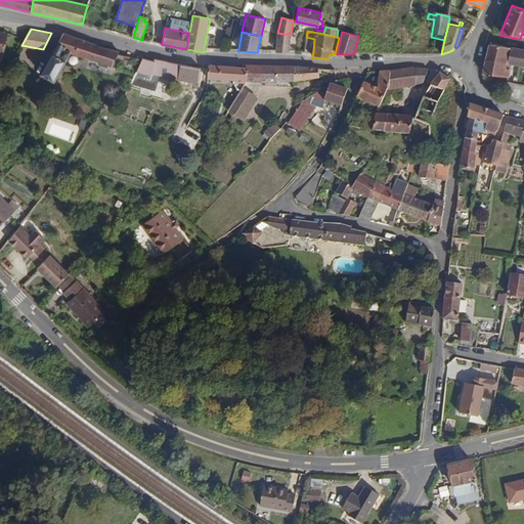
[(113,69),(119,54),(120,52),(97,46),(98,45),(63,33),(60,37),(40,73),(54,81),(70,54),(113,69)]
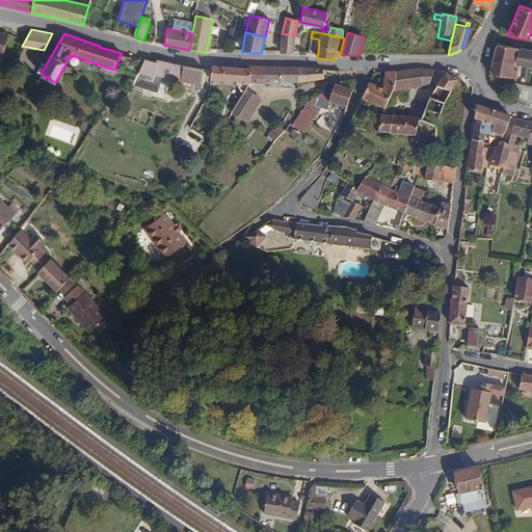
[(295,35),(282,33),(281,51),(281,53),(295,53),(295,52),(295,35)]
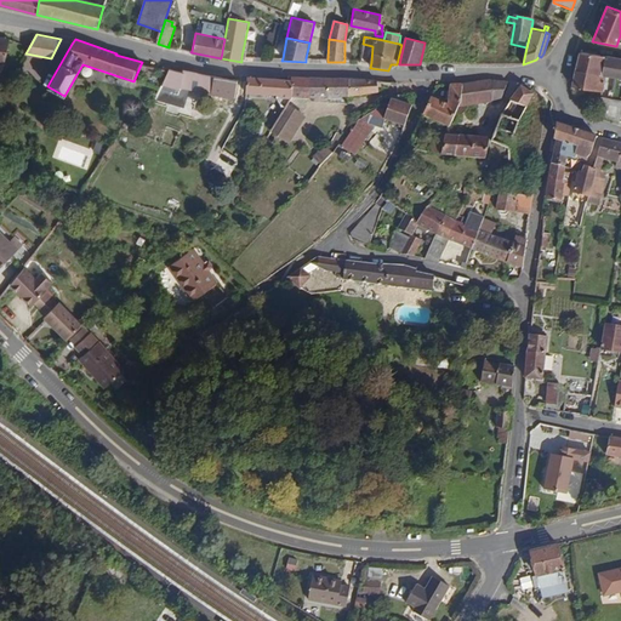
[(620,60),(580,53),(573,89),(597,92),(599,92),(602,79),(613,81),(608,103),(620,104),(620,60)]
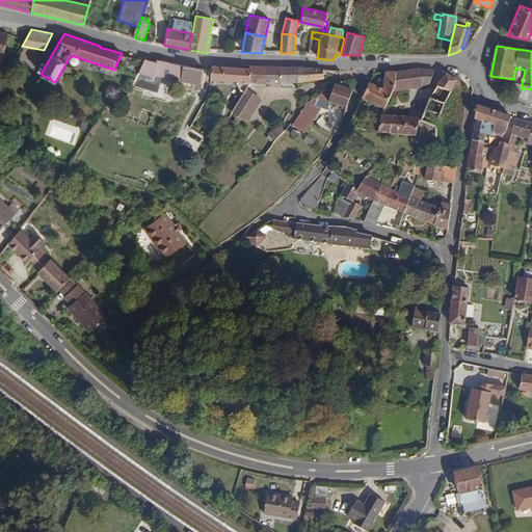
[(155,74),(158,60),(144,57),(143,60),(138,70),(155,74)]
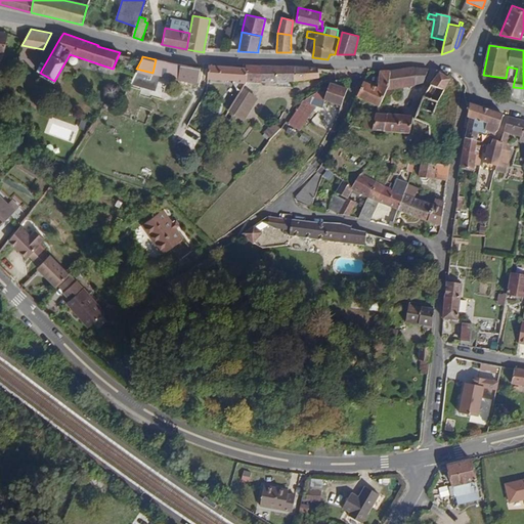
[(198,83),(202,67),(160,58),(157,72),(178,76),(178,78),(198,83)]
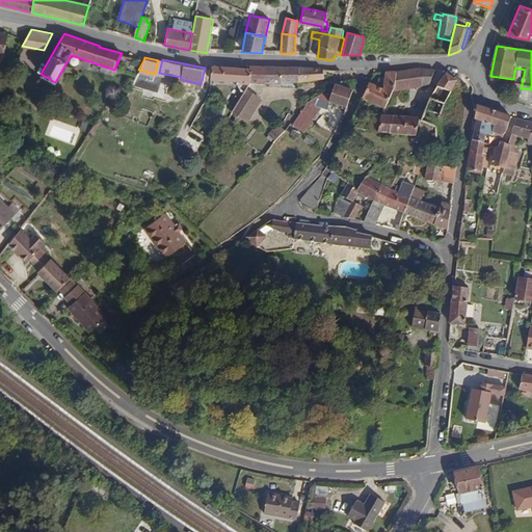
[(324,79),(323,69),(299,68),(250,65),(250,69),(250,83),(271,84),(296,84),(298,82),(306,81),(324,79)]
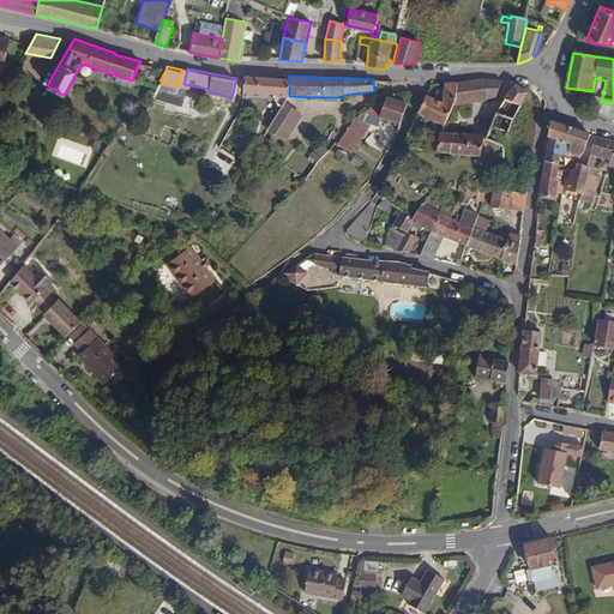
[(289,96),(289,79),(247,77),(245,78),(244,95),(274,96),(282,107),(284,103),(289,96)]
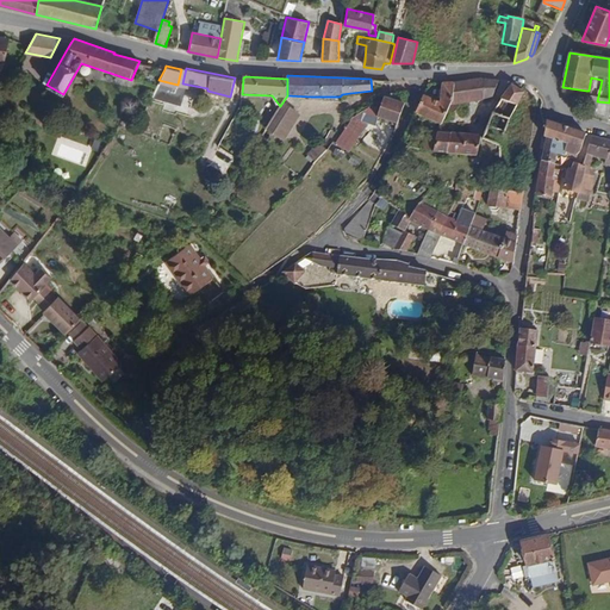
[(609,110),(609,103),(597,101),(602,80),(591,78),(589,91),(586,91),(583,116),(608,123),(609,120),(609,117),(609,110)]
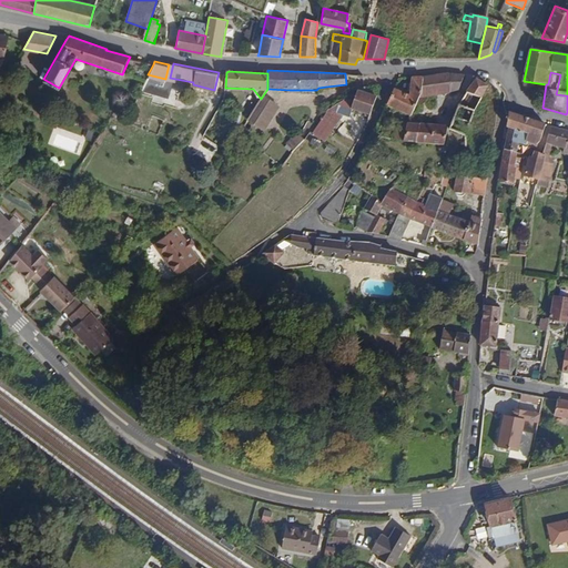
[(450,90),(449,73),(435,74),(435,92),(450,90)]
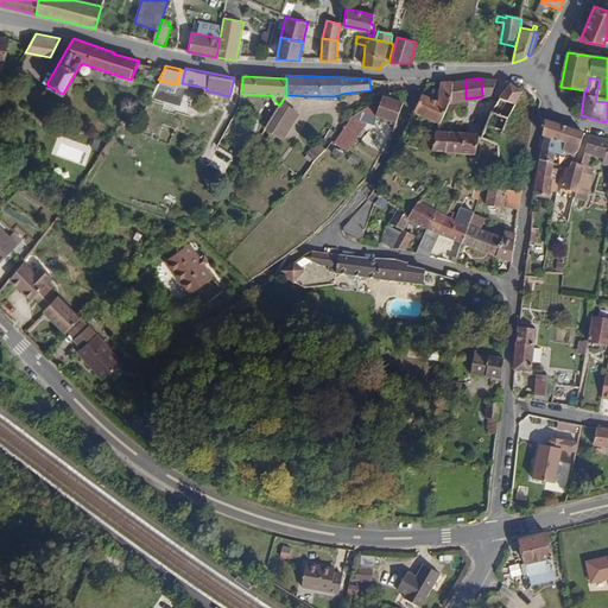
[(493,94),(496,81),(481,78),(482,96),(493,94)]
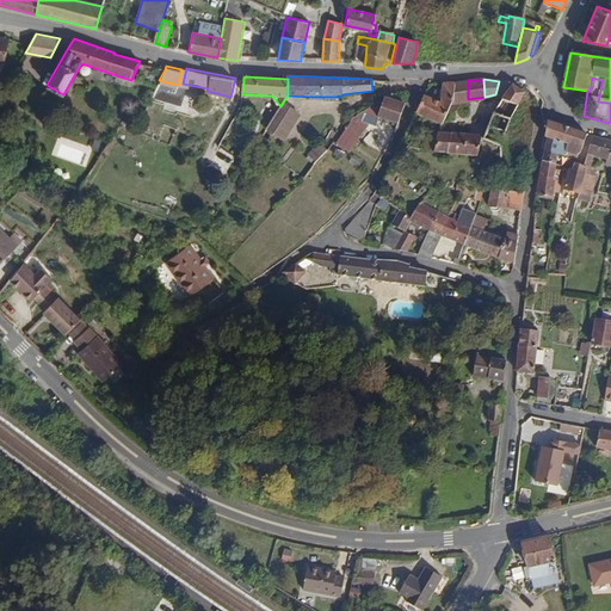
[(468,99),(468,80),(451,81),(454,96),(443,116),(446,116),(449,111),(455,111),(457,102),(468,99)]
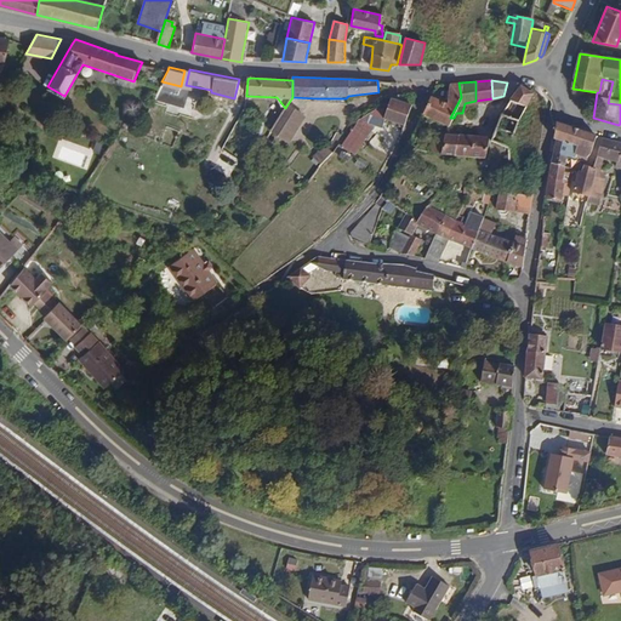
[(450,118),(461,97),(459,83),(450,84),(450,98),(432,92),(422,113),(443,121),(440,127),(438,126),(436,130),(442,134),(444,127),(450,118)]
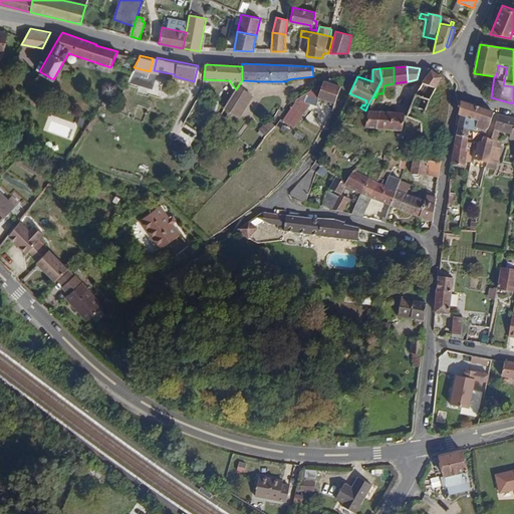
[(429,101),(441,77),(430,71),(420,87),(406,115),(419,122),(424,114),(429,101)]
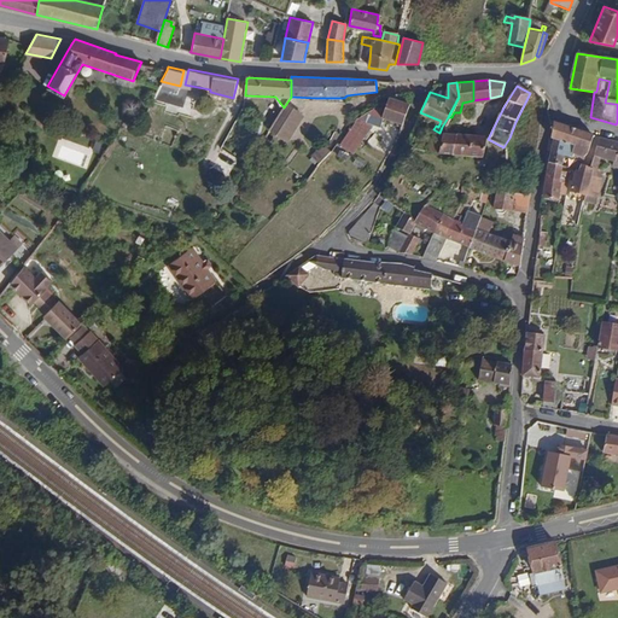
[(403,124),(410,104),(390,97),(385,108),(383,118),(403,124)]
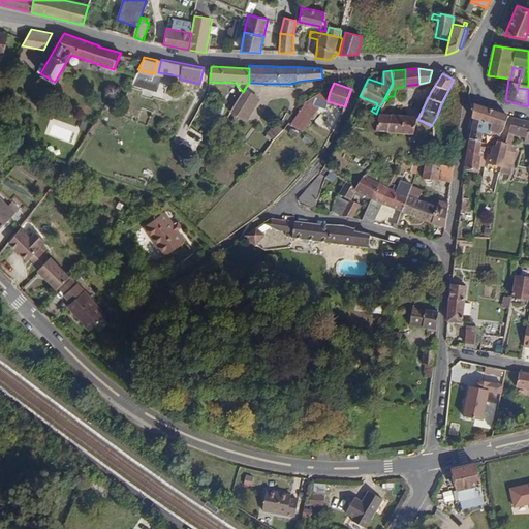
[(246,123),(254,110),(261,99),(245,89),(243,92),(229,113),(246,123)]
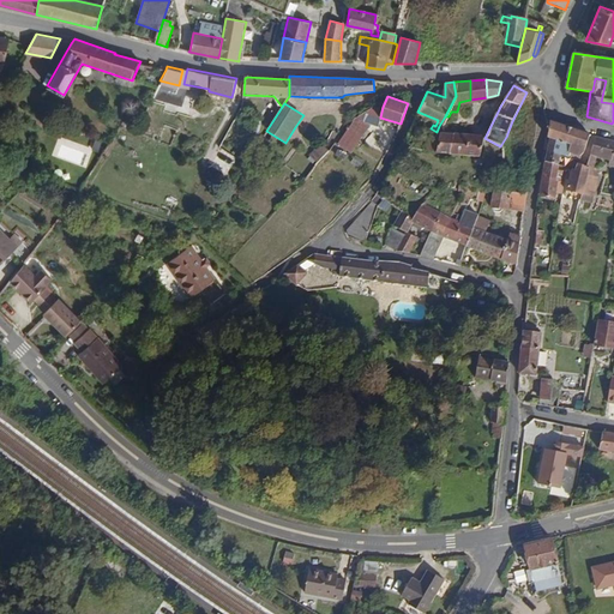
[(378,127),(380,118),(383,107),(372,107),(356,119),(338,144),(337,146),(353,154),(371,125),(378,127)]
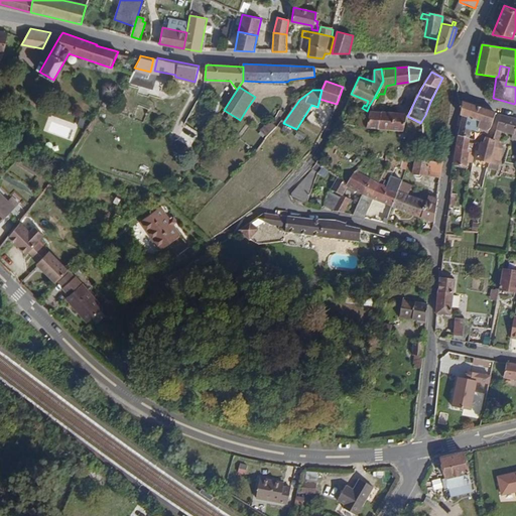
[(151,112),(154,106),(143,102),(141,108),(151,112)]
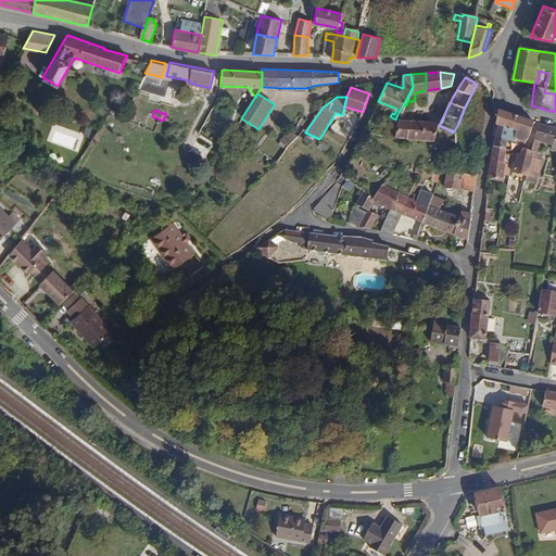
[(531,138),(534,124),(498,110),(496,122),(498,123),(517,130),(516,135),(526,140),(531,138)]
